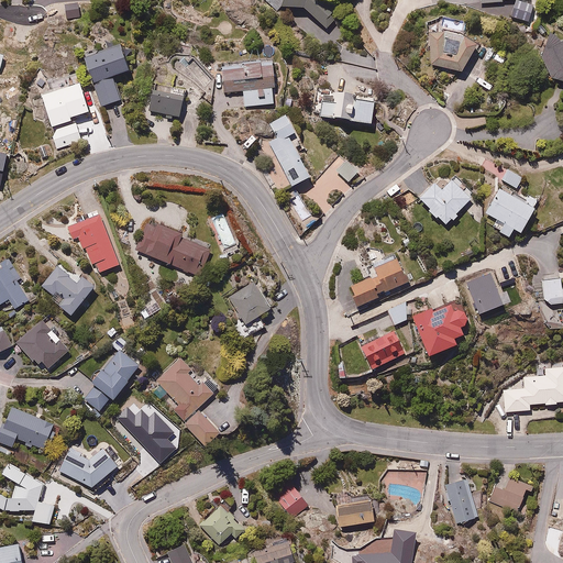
[(266,0),(278,11),(282,8),(307,9),(327,29),(345,10),(334,0),(266,0)]
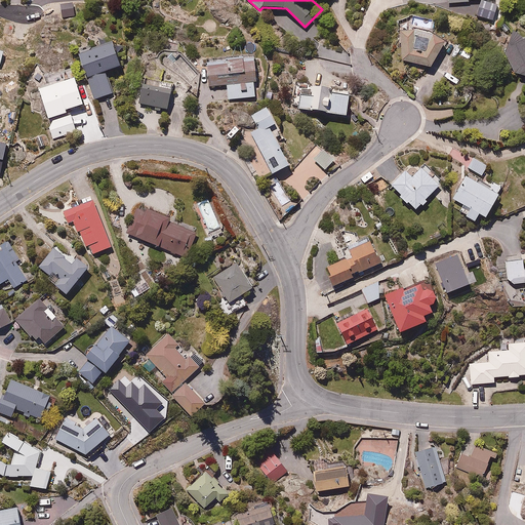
[(497,5),(481,0),(477,15),(493,21),(497,5)]
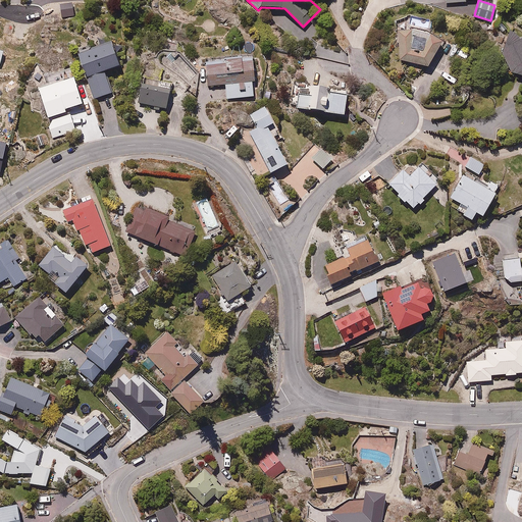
[(72,3),(60,4),(62,17),(73,15),(72,3)]
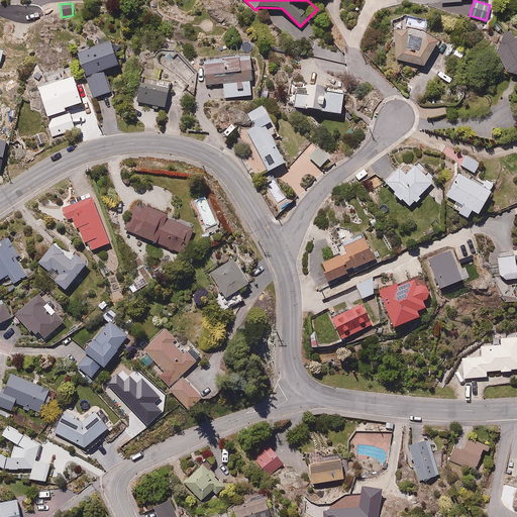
[(409,29),(396,30),(398,59),(426,66),(442,41),(429,31),(409,29)]
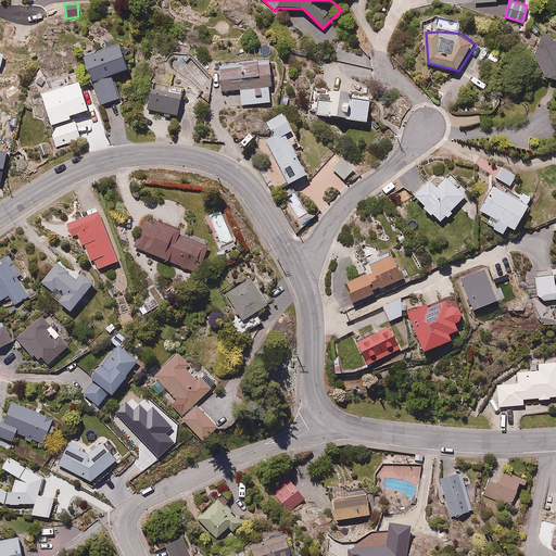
[(555,46),(544,35),(533,57),(545,77),(555,79),(555,46)]
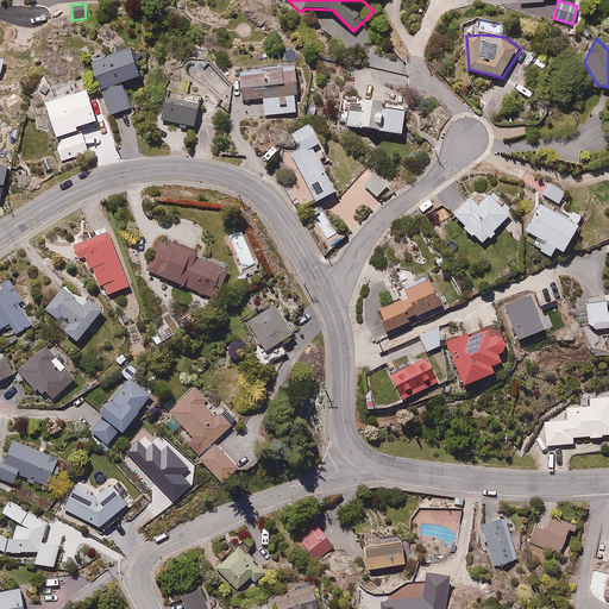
[(102,55),(90,58),(111,115),(132,108),(124,82),(142,76),(132,49),(105,58),(102,55)]
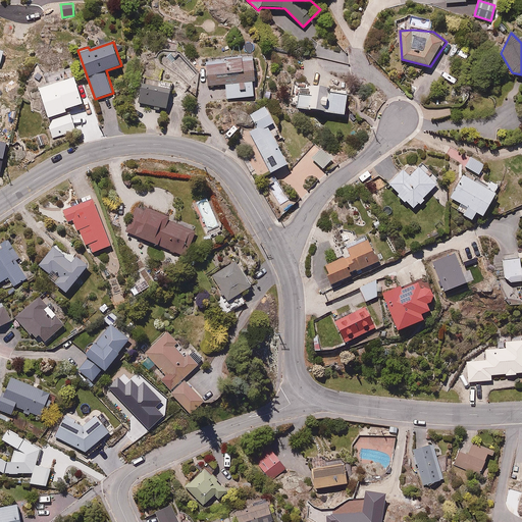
[(210,85),(226,83),(227,98),(255,96),(254,81),(258,81),(257,59),(208,63),(210,85)]
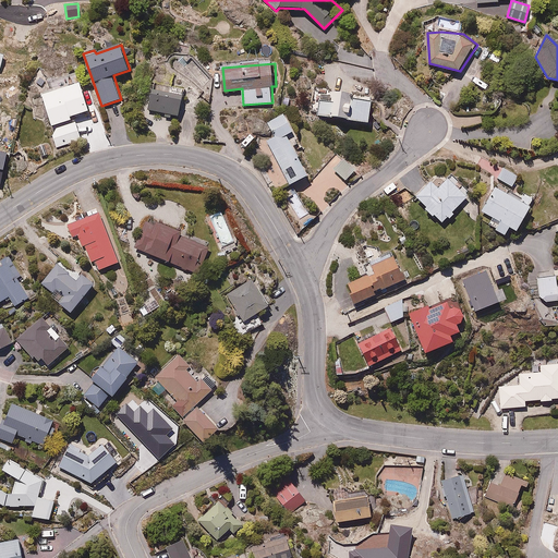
[(83,82),(43,93),(51,125),(72,120),(71,116),(91,111),(83,82)]
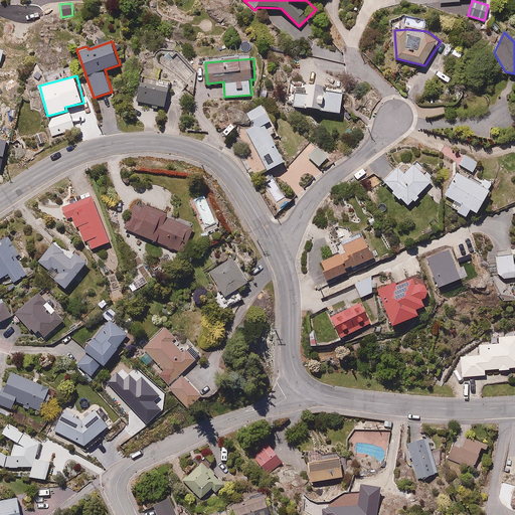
[(168,88),(140,82),(136,102),(164,107),(168,88)]
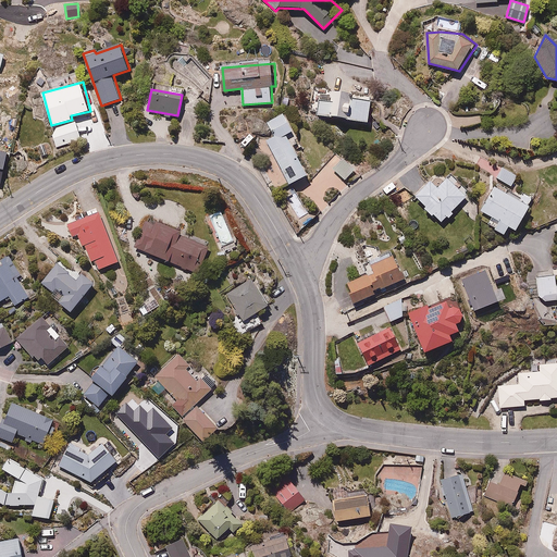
[(341,118),(343,91),(319,89),(317,115),(341,118)]
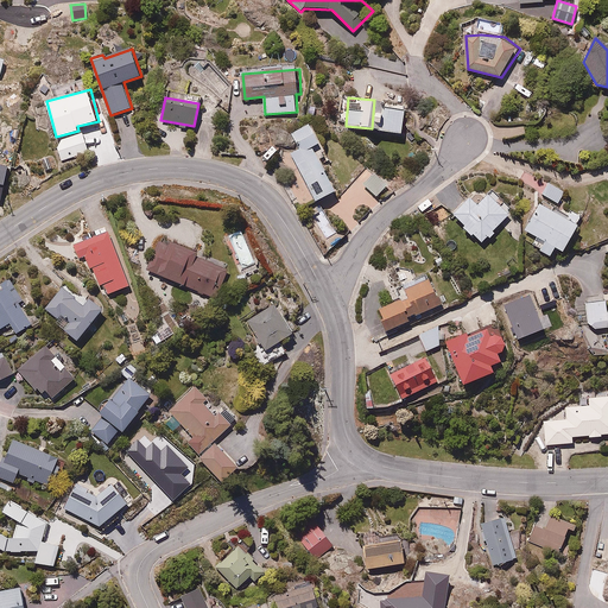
[(378,107),(375,122),(382,124),(381,132),(401,134),(405,111),(378,107)]
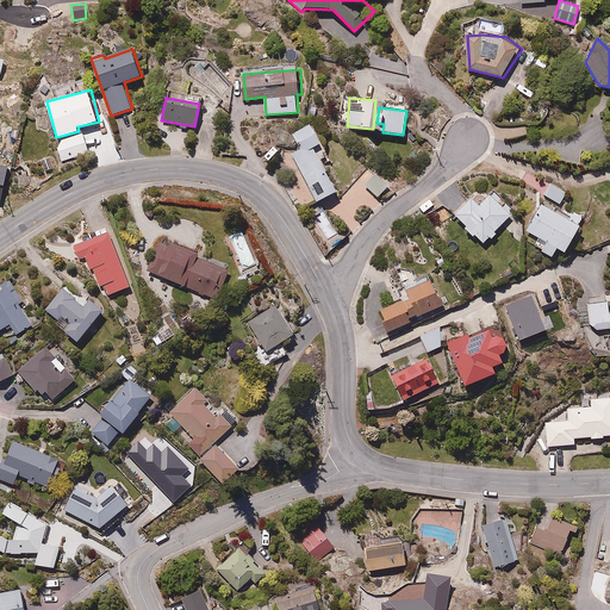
[(302,149),(293,154),(316,203),(338,192),(317,148),(324,145),(315,124),(294,135),(302,149)]
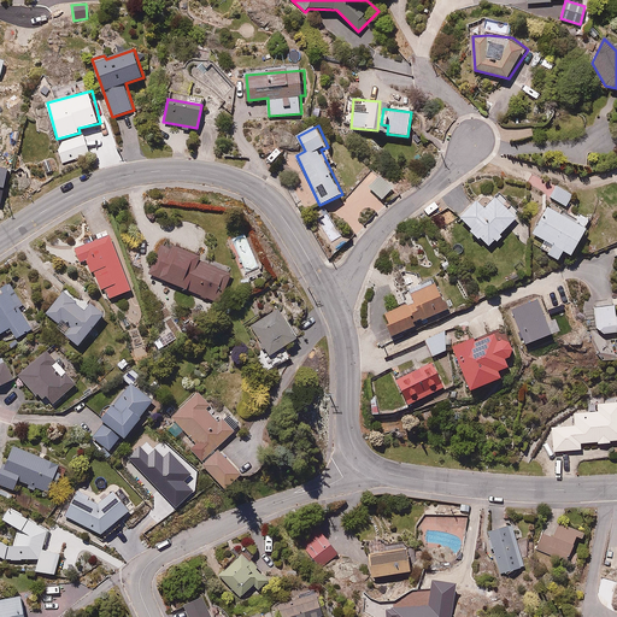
[(80,133),(57,139),(63,162),(95,153),(92,140),(88,140),(86,131),(80,133)]
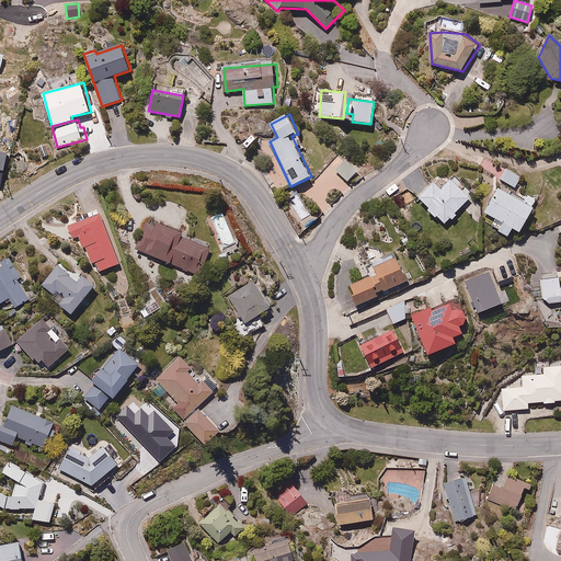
[(327,165),(333,171),(335,169),(348,181),(357,170),(338,152),(327,165)]
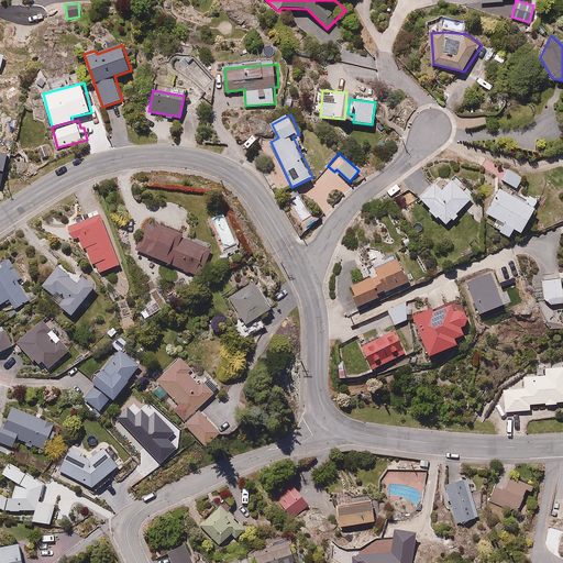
[(509,168),(503,179),(518,189),(525,178),(509,168)]
